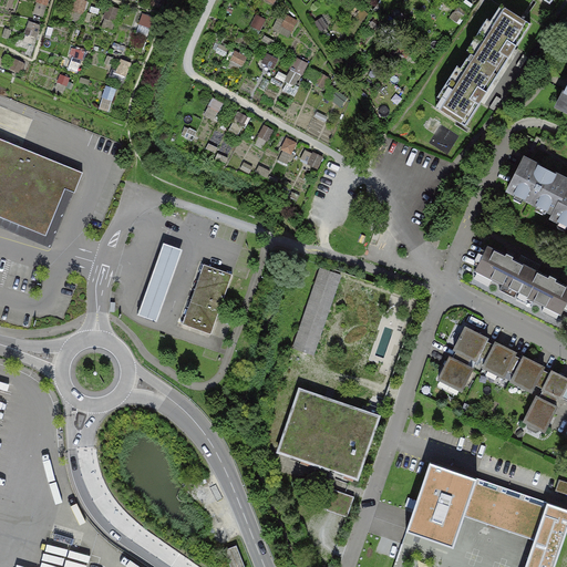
[(75,0),(74,9),(86,12),(88,0),(75,0)]
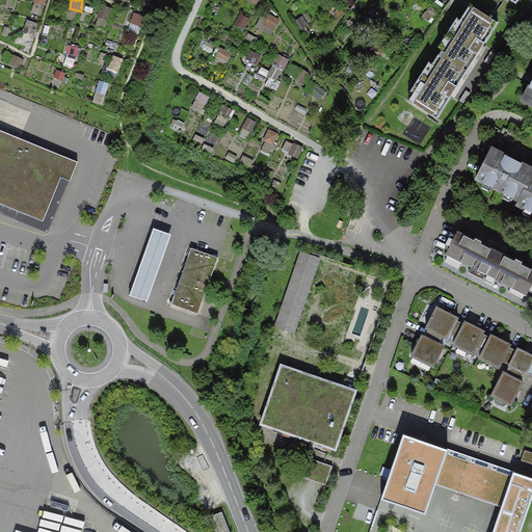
[(468,71),(498,23),(473,7),(455,33),(452,31),(448,37),(451,40),(442,55),(468,71)]
